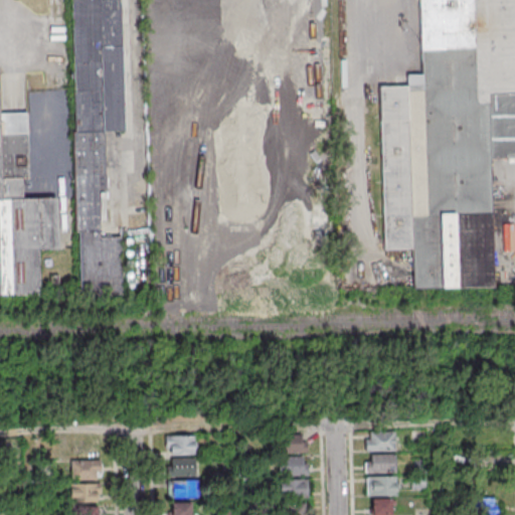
[(121,0),(71,0),(76,287),(121,287),(120,236),(100,236),(99,189),(106,189),(105,131),(123,131),(121,0)]
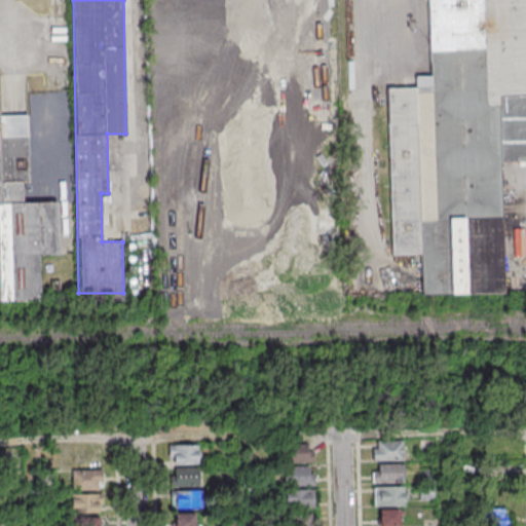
[(503,293),(500,161),(525,160),(525,0),(427,0),(429,75),(415,76),(415,87),(387,88),(391,256),(421,256),(421,294),(503,293)]
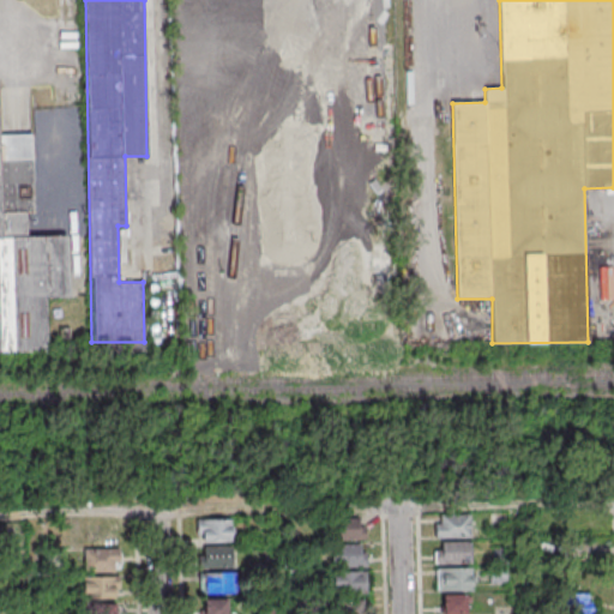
[(0,350),(47,350),(46,298),(68,298),(67,235),(28,236),(26,212),(34,212),(32,133),(0,133),(0,350)]
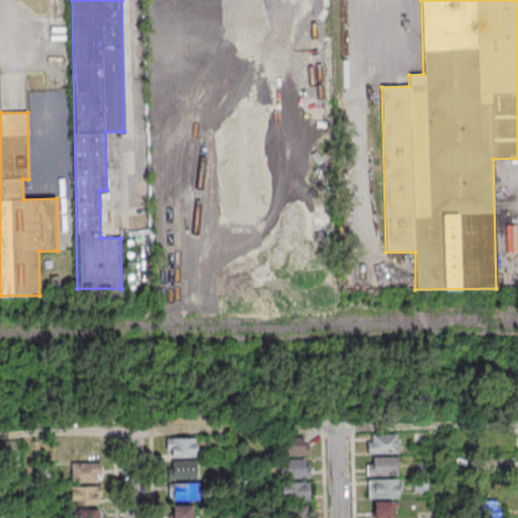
[(367,452),(398,452),(398,433),(367,433),(367,452)]
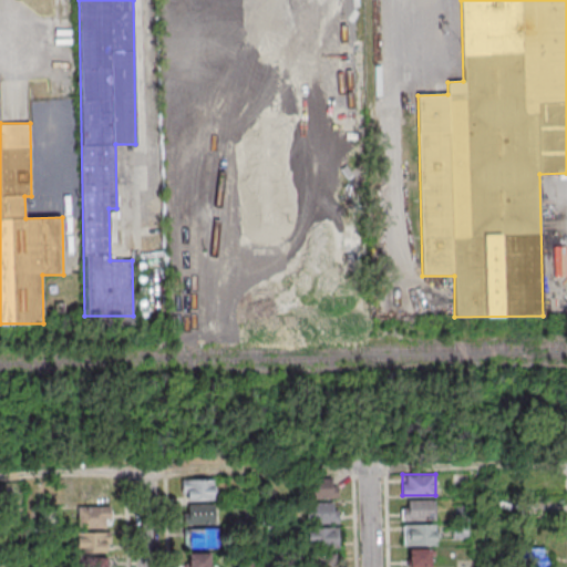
[(309,478),(309,498),(337,498),(337,478),(309,478)]
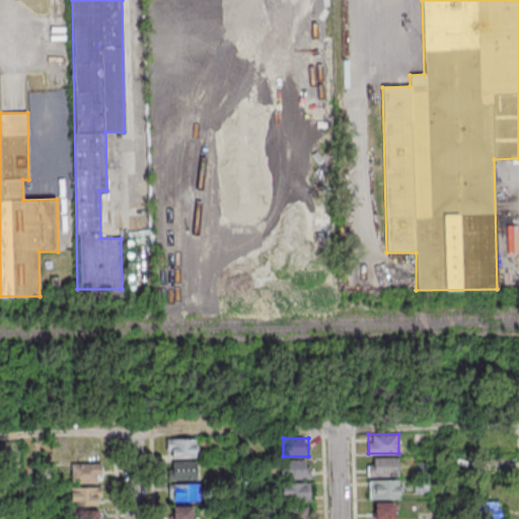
[(196,457),(196,439),(166,439),(166,457),(196,457)]
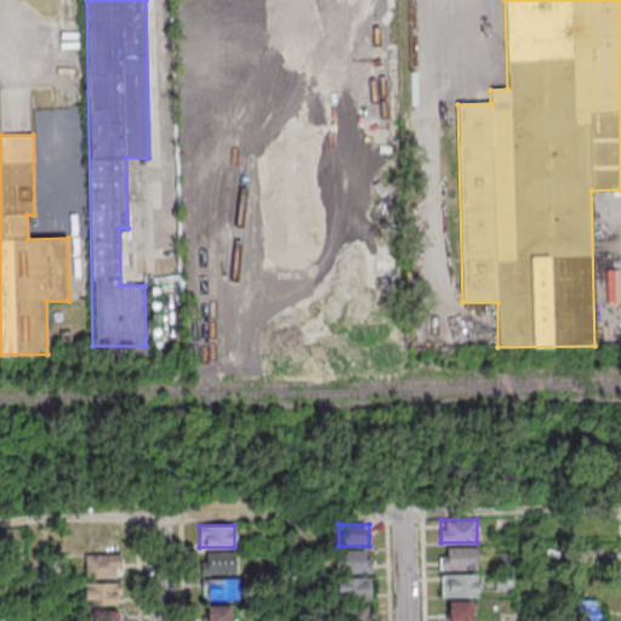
[(478,547),(440,547),(440,570),(478,570),(478,547)]
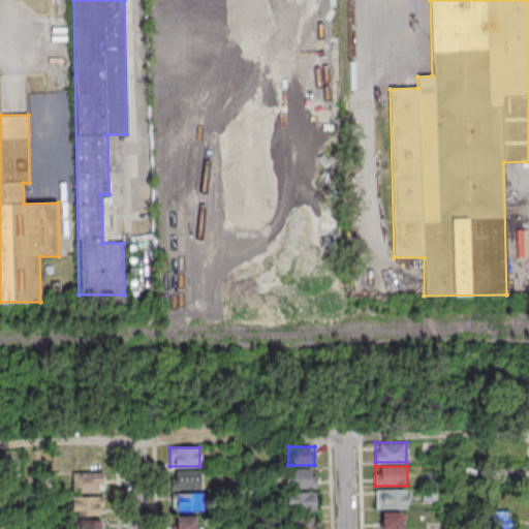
[(285,488),(316,488),(316,468),(285,468),(285,488)]
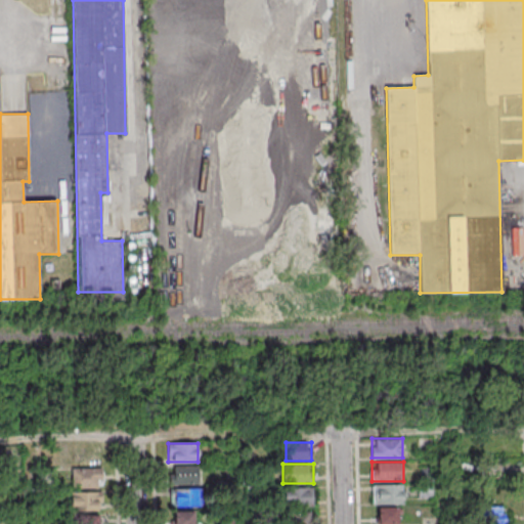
[(198,484),(198,466),(170,466),(170,484),(198,484)]
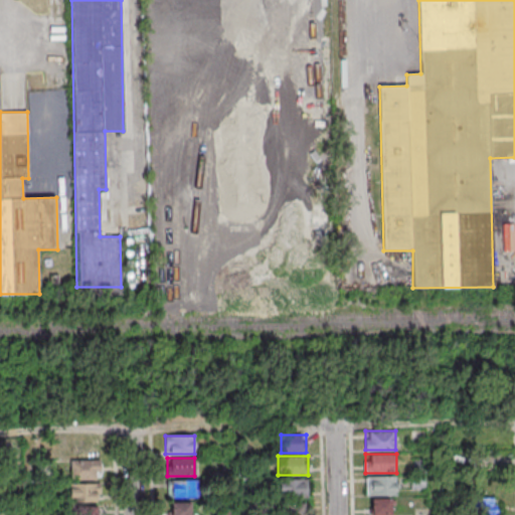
[(70,461),(70,479),(101,479),(101,461),(70,461)]
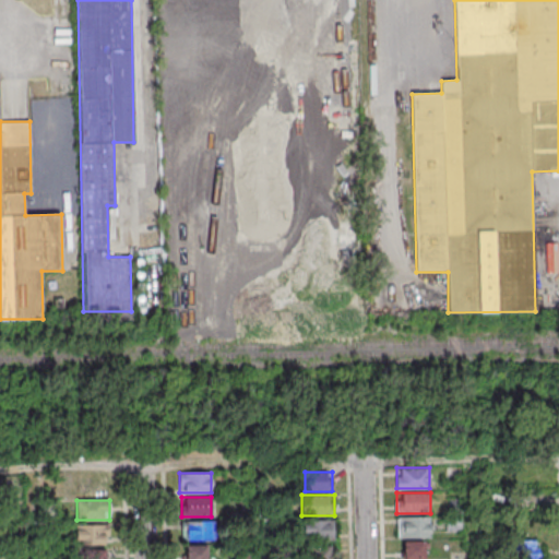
[(397,537),(430,537),(430,516),(397,516),(397,537)]
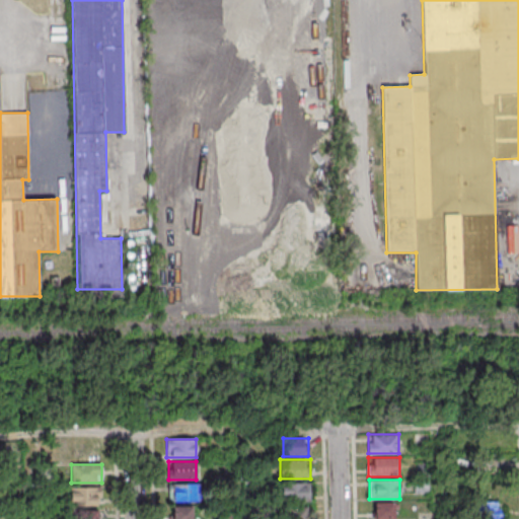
[(310,501),(310,483),(281,483),(281,502),(310,501)]
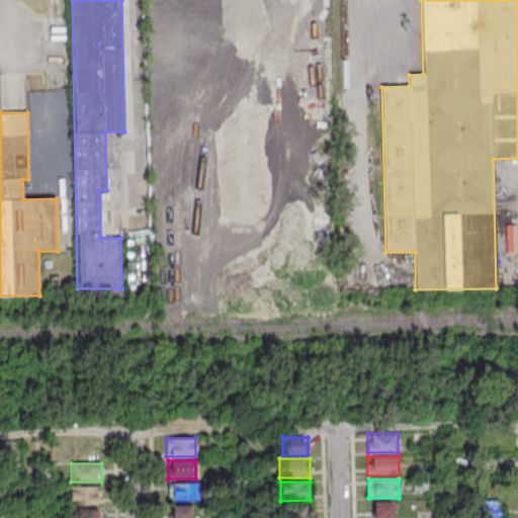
[(198,500),(198,483),(168,483),(168,500),(198,500)]
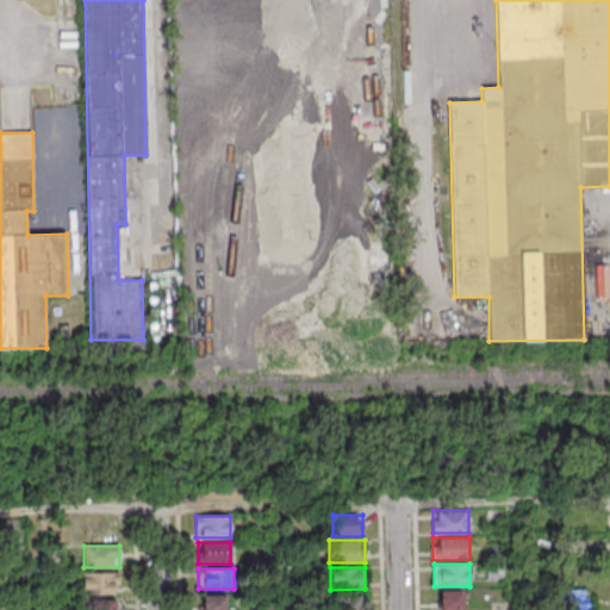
[(82,593),(119,593),(119,572),(82,572),(82,593)]
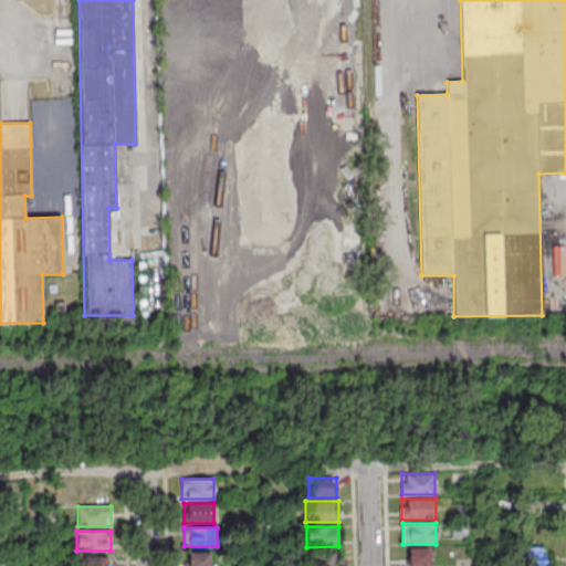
[(545,565),(545,547),(517,547),(517,565),(545,565)]
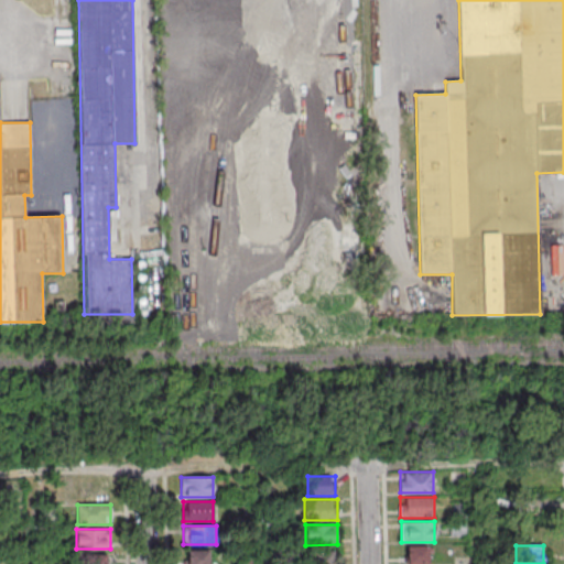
[(429,546),(407,546),(407,563),(429,563),(429,546)]
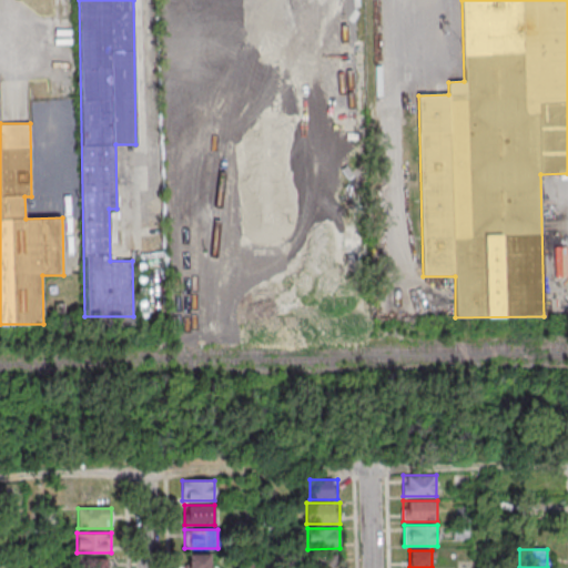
[(188,567),(210,567),(211,554),(188,554),(188,567)]
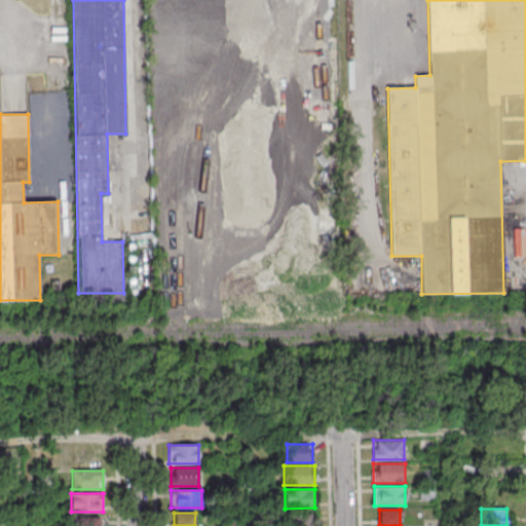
[(311,525),(311,514),(291,514),(290,525),(311,525)]
